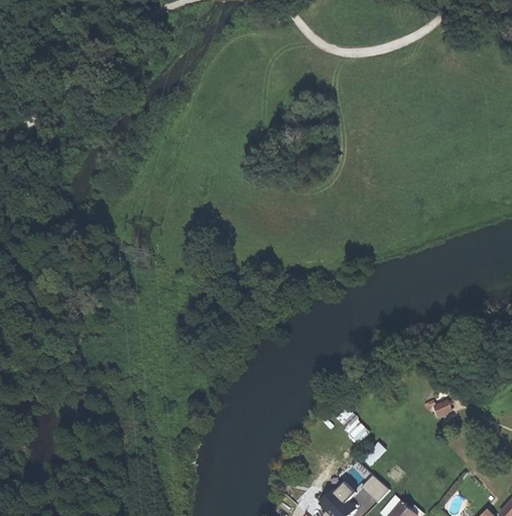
[(437,416),(450,410),(445,402),(433,407),(437,416)]
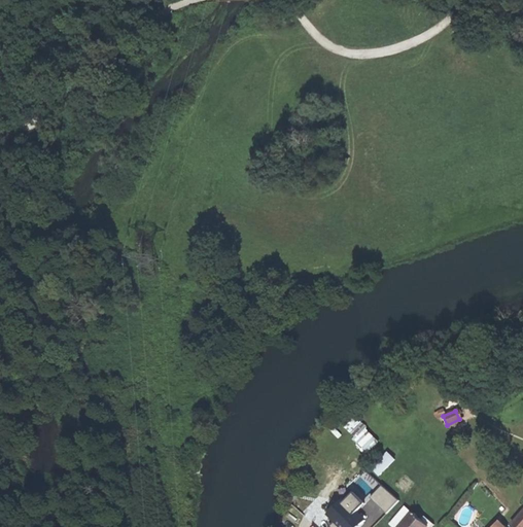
[(354,417),(343,429),(367,451),(378,440),(354,417)]
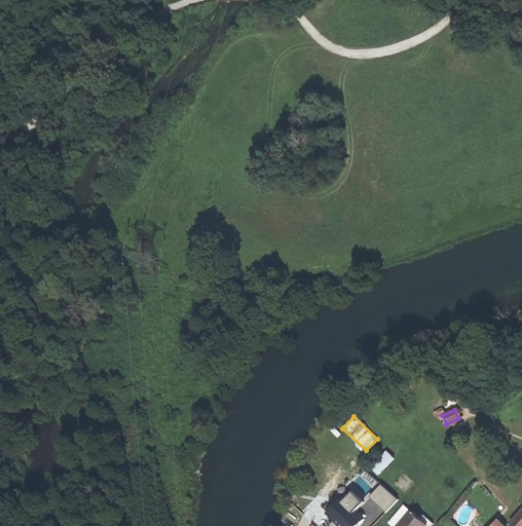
[(377,474),(394,457),(387,451),(400,441),(397,438),(368,464),(377,474)]
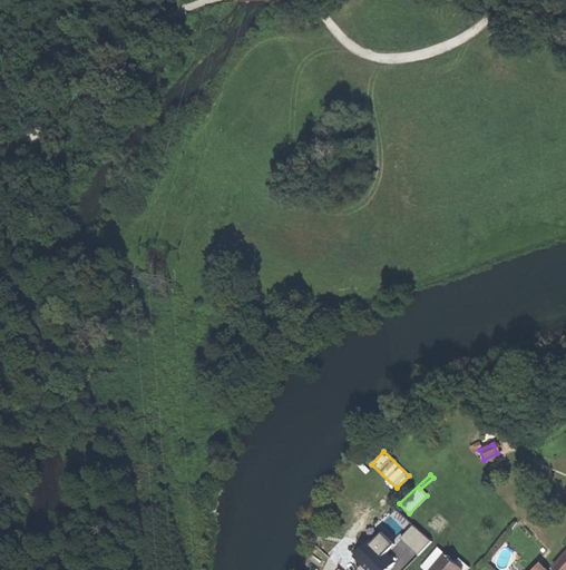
[(410,526),(398,539),(416,556),(428,542),(410,526)]
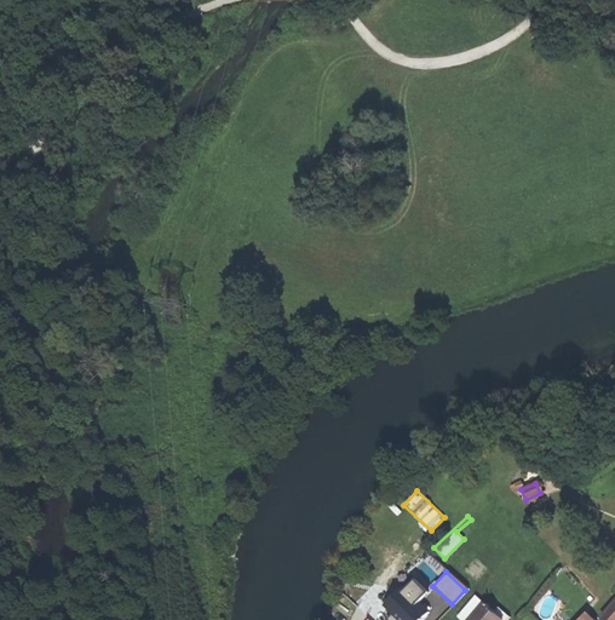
[(395,618),(397,619),(417,619),(425,613),(415,602),(425,592),(413,579),(402,590),(400,587),(381,604),(390,613),(395,618)]
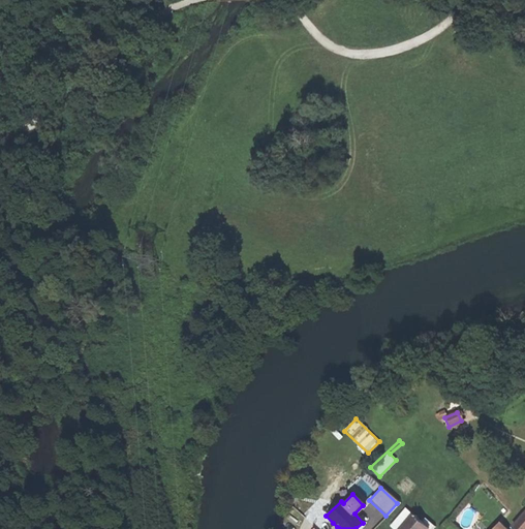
[(389,526),(391,528),(398,528),(410,516),(403,509),(389,526)]
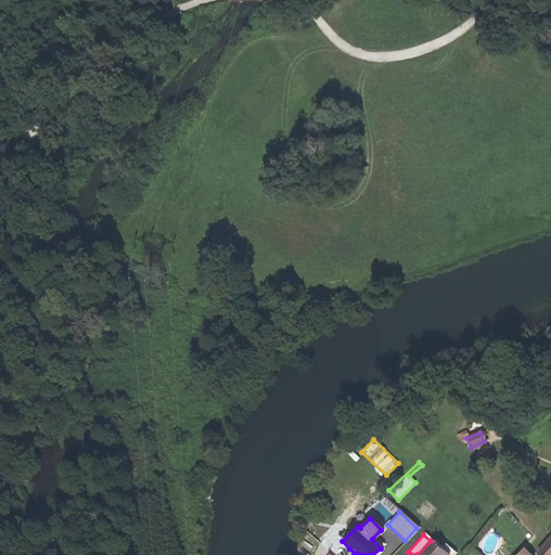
[(550,554),(550,534),(536,553),(538,554),(550,554)]
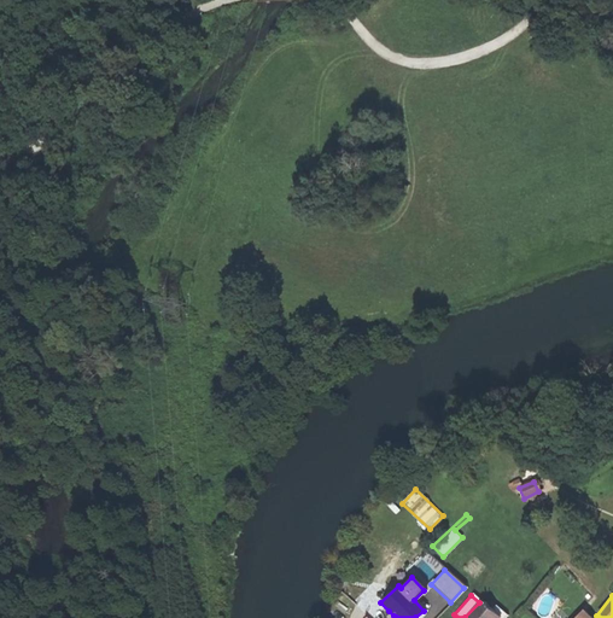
[(496,617),(497,617),(480,601),(479,602),(465,617),(496,617)]
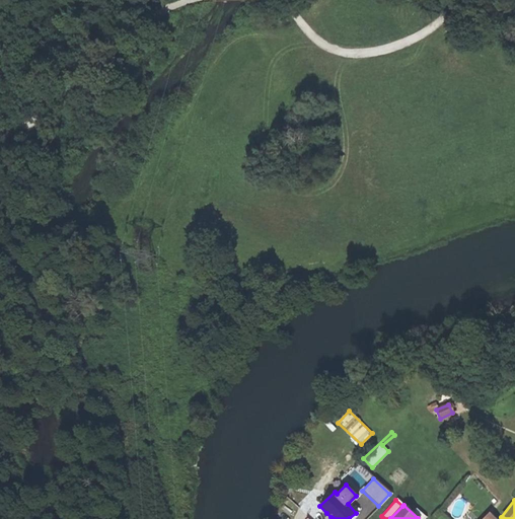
All buildings are outlined.
